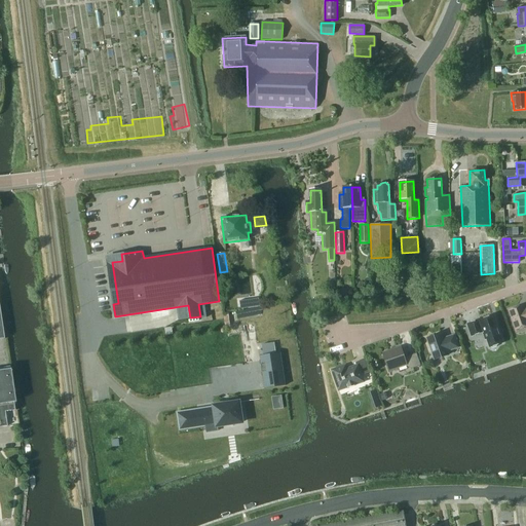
[(430,282),(430,271),(420,271),(421,283),(430,282)]
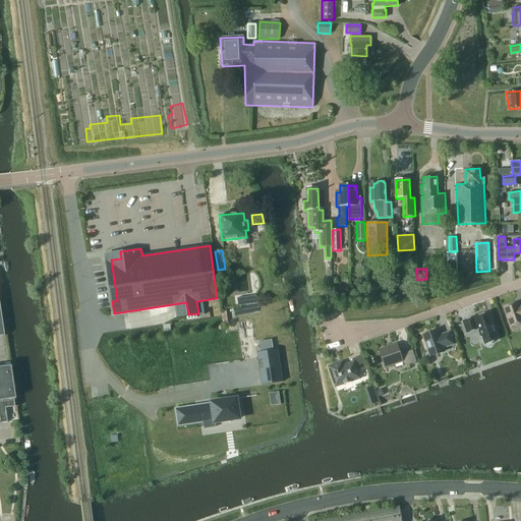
[(251,304),(250,296),(237,298),(238,306),(251,304)]
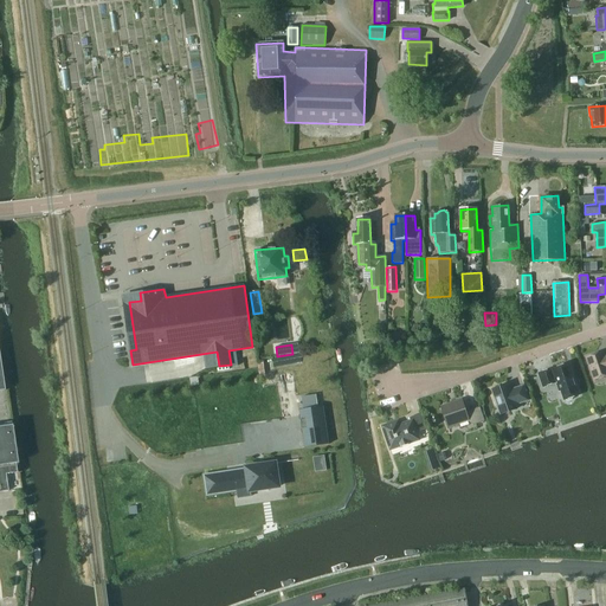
[(605,354),(604,355),(603,352),(586,358),(593,380),(605,375),(605,354)]
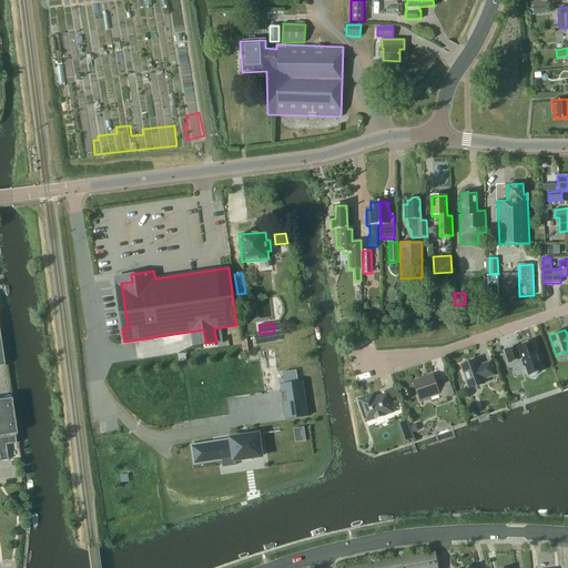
[(534,341),(504,350),(508,363),(520,358),(524,366),(525,366),(528,375),(529,375),(531,376),(536,375),(537,372),(544,371),(534,341)]
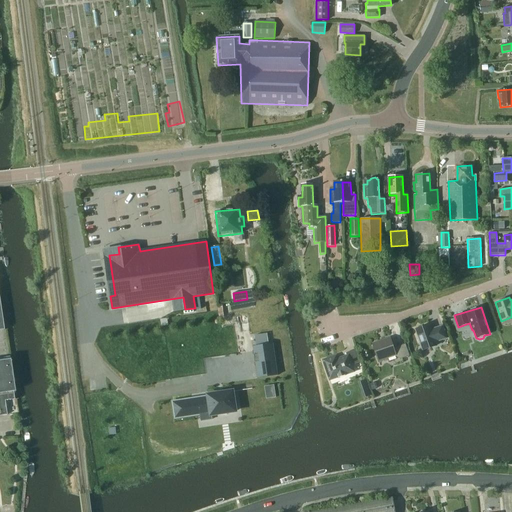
[(431,329),(429,324),(415,329),(422,350),(437,345),(435,342),(446,338),(442,325),(431,329)]
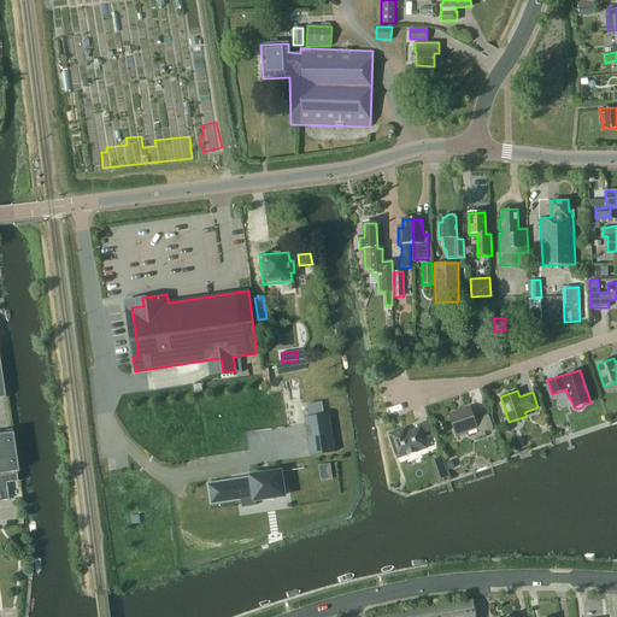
[(322,403),(307,405),(309,417),(323,415),(322,403)]
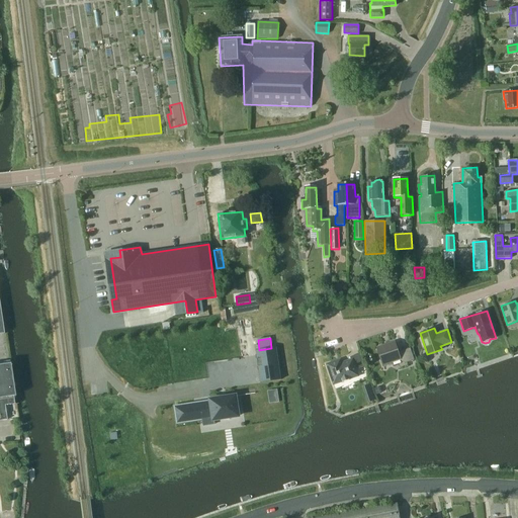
[(398,351),(395,341),(376,347),(384,369),(383,366),(392,363),(392,362),(405,358),(406,362),(414,360),(410,347),(398,351)]
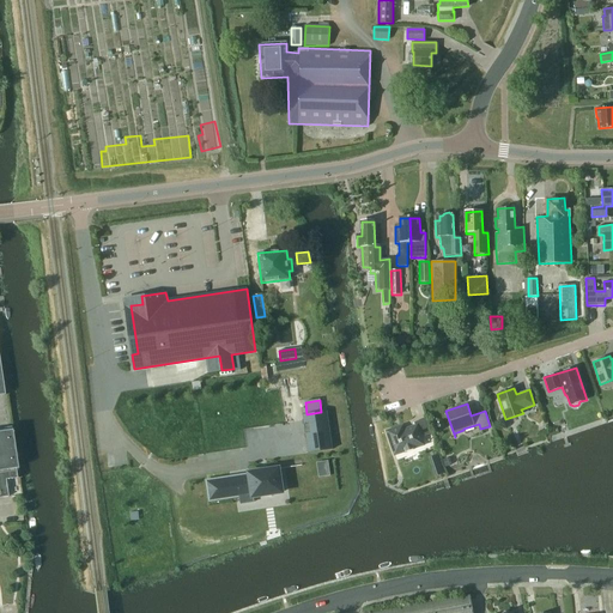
[(307,414),(303,416),(308,453),(332,449),(326,412),(321,412),(307,414)]
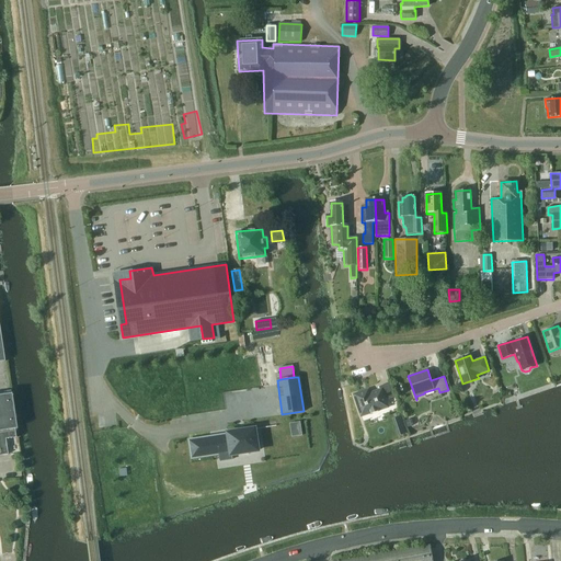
[(395,397),(390,382),(379,386),(380,390),(370,393),(369,389),(354,395),(362,415),(370,412),(370,414),(378,411),(378,410),(387,407),(385,400),(395,397)]
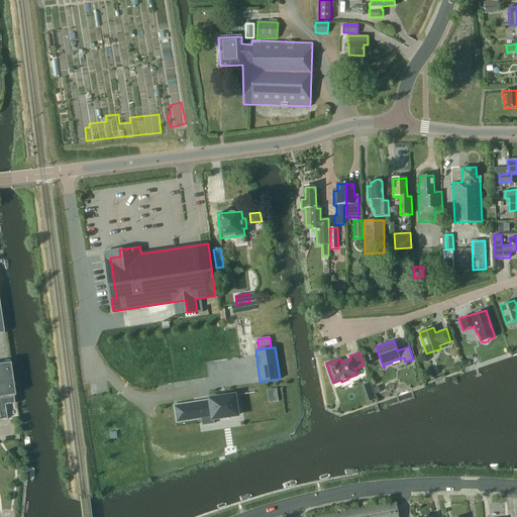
[(0,419),(6,419),(4,405),(14,403),(8,365),(8,362),(0,362),(0,419)]
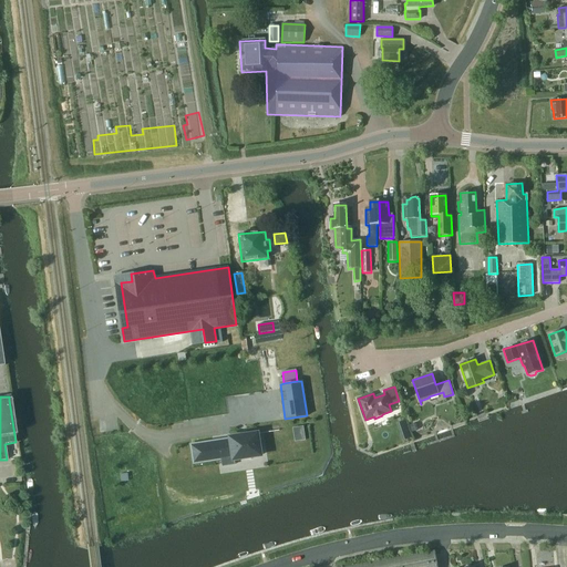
[(230,440),(196,445),(198,462),(222,457),(222,454),(233,452),(234,460),(243,459),(244,461),(251,459),(251,457),(260,455),(257,433),(230,437),(230,440)]
